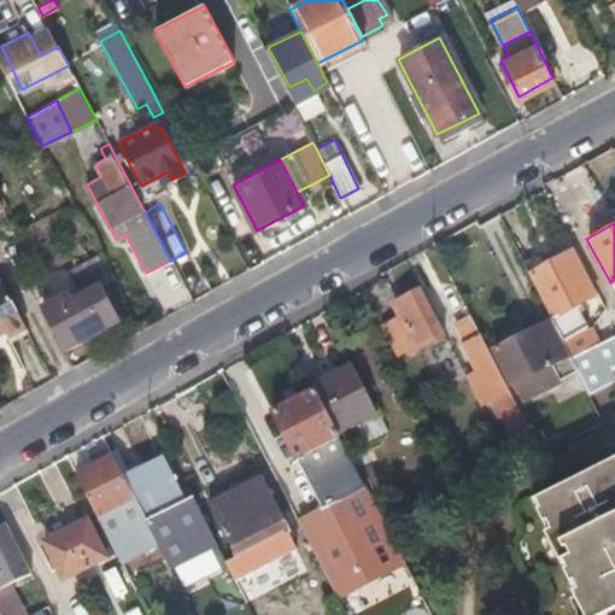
[(570,249),(527,273),(550,318),(561,340),(585,328),(572,304),(592,292),(570,249)]
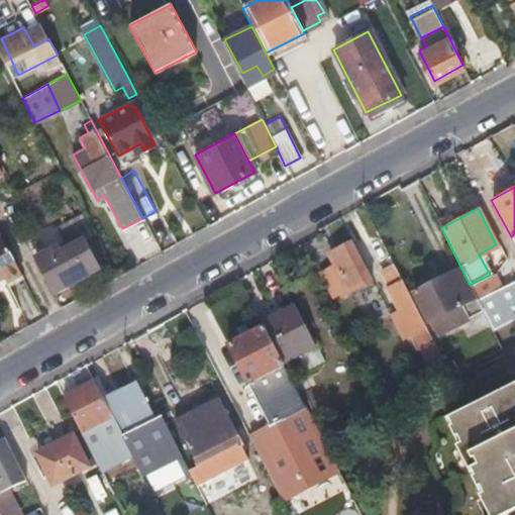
[(82,238),(91,233),(81,212),(55,227),(67,248),(60,251),(57,244),(35,255),(54,293),(98,269),(82,238)]
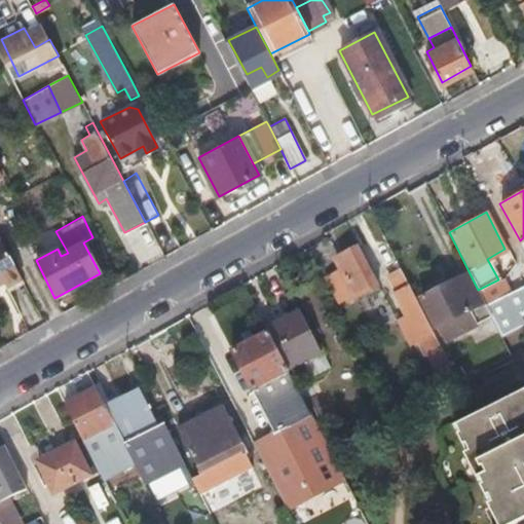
[(5,285),(22,276),(1,237),(0,237),(0,278),(5,285)]
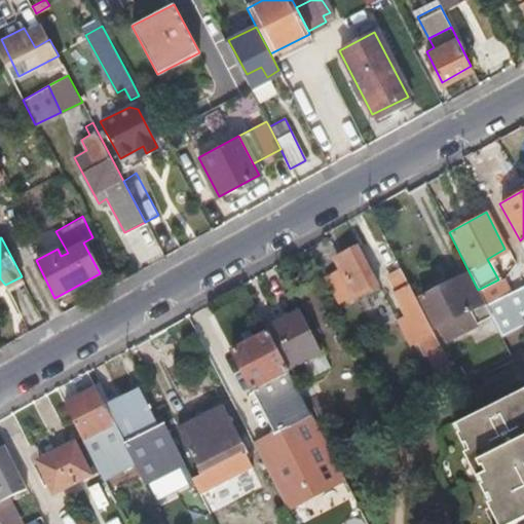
[(365,256),(358,244),(343,253),(346,259),(338,264),(354,296),(362,292),(364,296),(369,294),(367,290),(379,284),(365,256)]
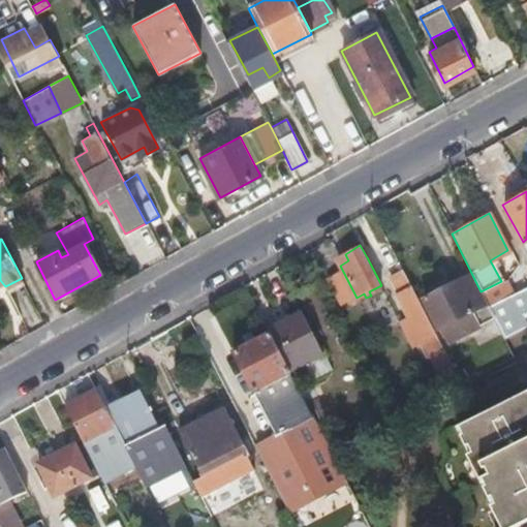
[(451,362),(399,264),(388,270),(377,252),(367,257),(381,285),(386,297),(398,290),(412,316),(408,318),(420,341),(423,339),(438,369),(451,362)]
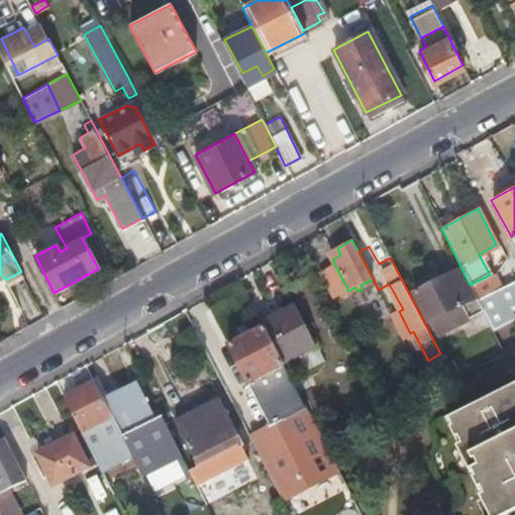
[(337,248),(329,252),(332,260),(340,254),(337,248)]
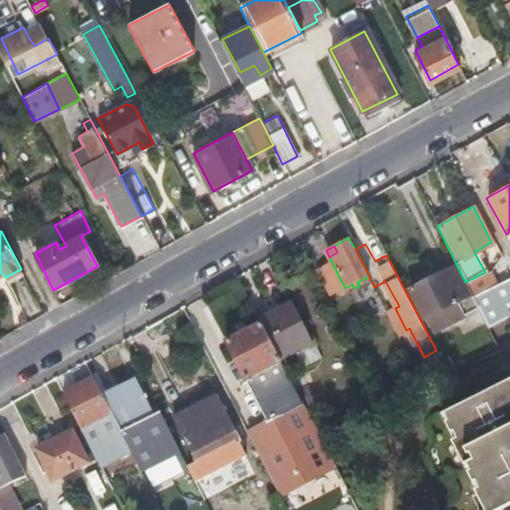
[(465,282),(456,264),(410,289),(432,332),(477,306),(471,295),(465,282)]
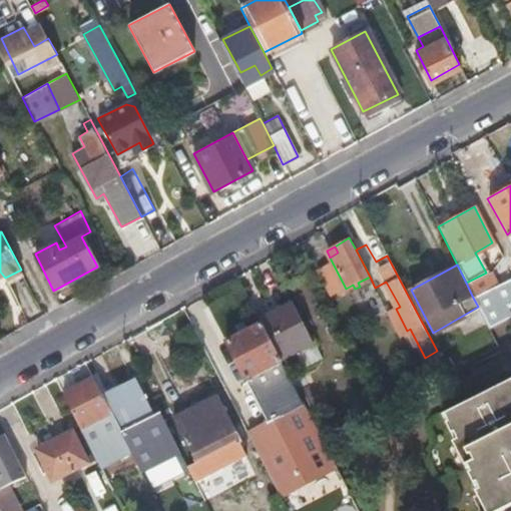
[(510,275),(496,283),(489,271),(486,273),(466,283),(472,296),(475,295),(490,326),(510,314),(510,275)]
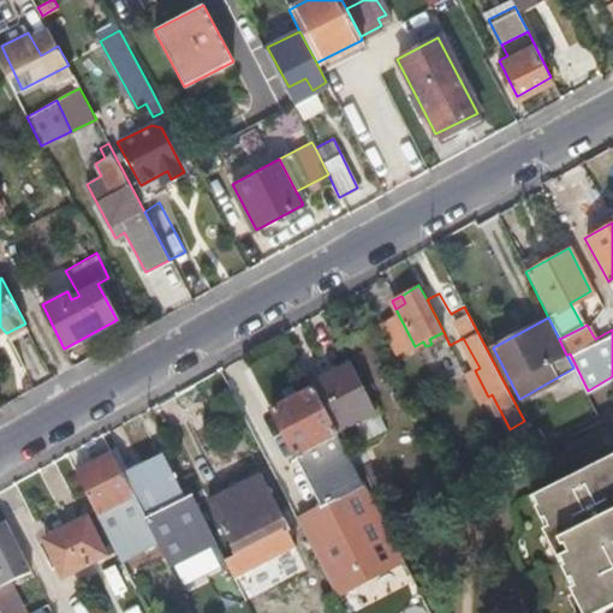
[(374,409),(349,362),(311,381),(313,385),(335,429),(374,409)]
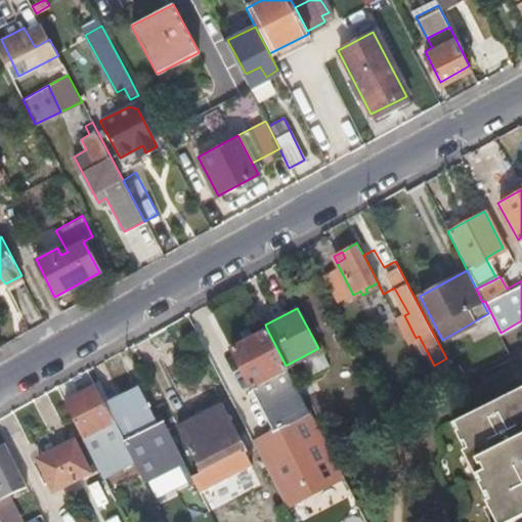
[(286,365),(266,328),(230,347),(273,431),(310,412),(286,365)]
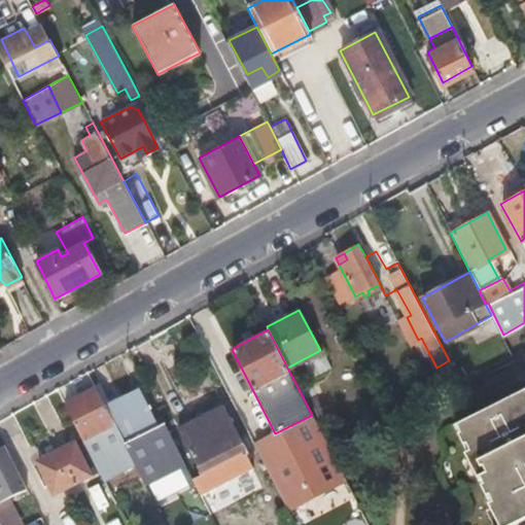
[(96,387),(64,404),(82,439),(104,427),(119,453),(127,449),(124,443),(104,405),(96,387)]
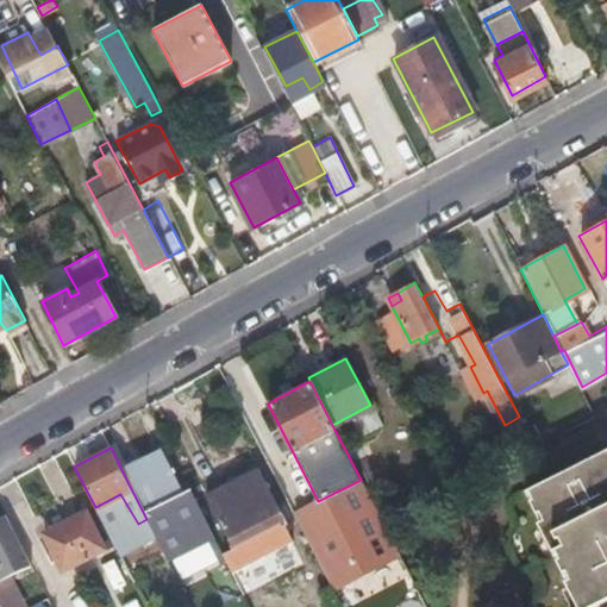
[(160,448),(120,468),(143,512),(182,492),(160,448)]
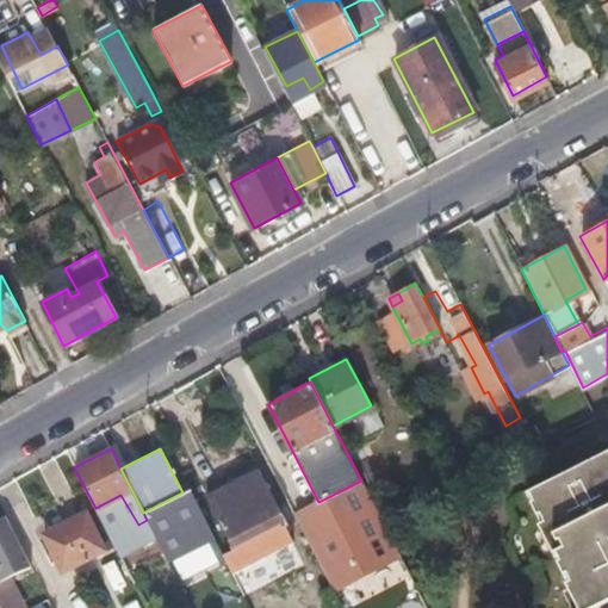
[(607,607),(607,453),(525,496),(528,503),(522,508),(529,522),(535,520),(540,528),(556,559),(560,568),(556,570),(562,583),(568,579),(572,588),(582,607),(607,607)]
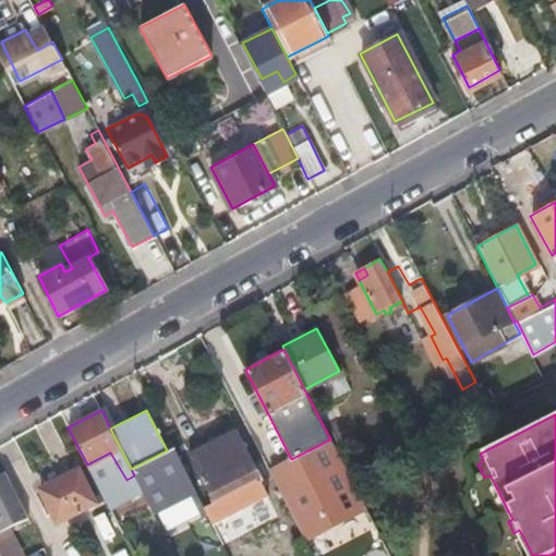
[(258,474),(236,431),(189,455),(210,499),(258,474)]
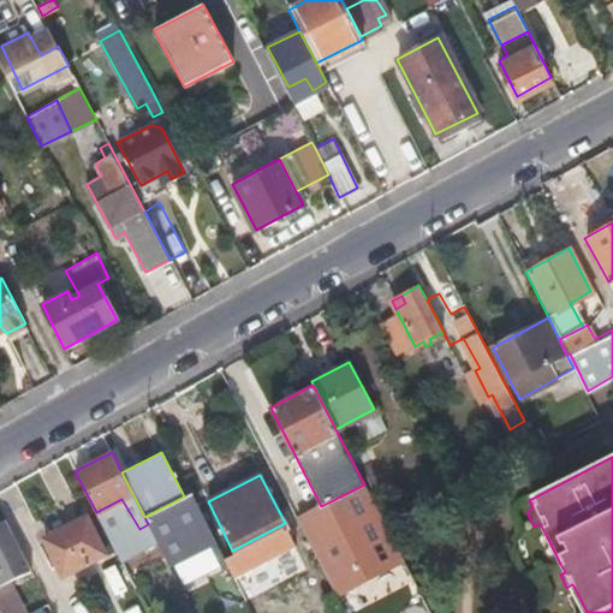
[(321,506),(296,518),(334,593),(402,558),(386,528),(364,484),(321,506)]
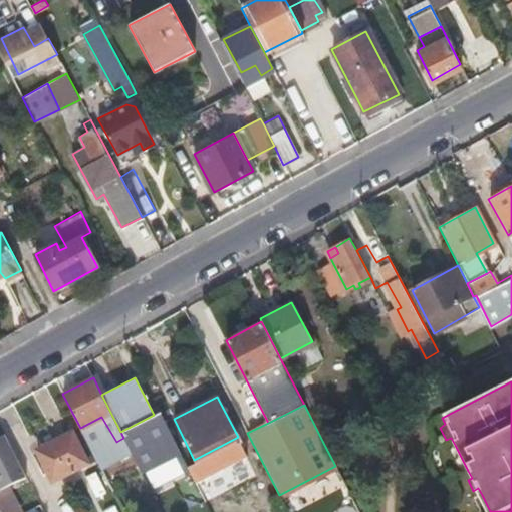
[(36,449),(52,478),(86,462),(70,432),(36,449)]
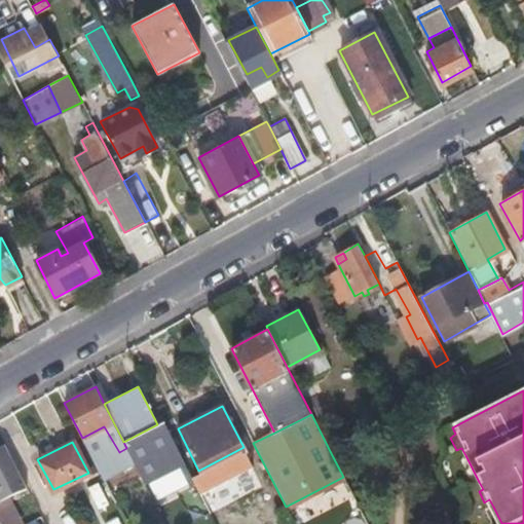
[(473,485),(479,482),(465,455),(458,459),(473,485)]
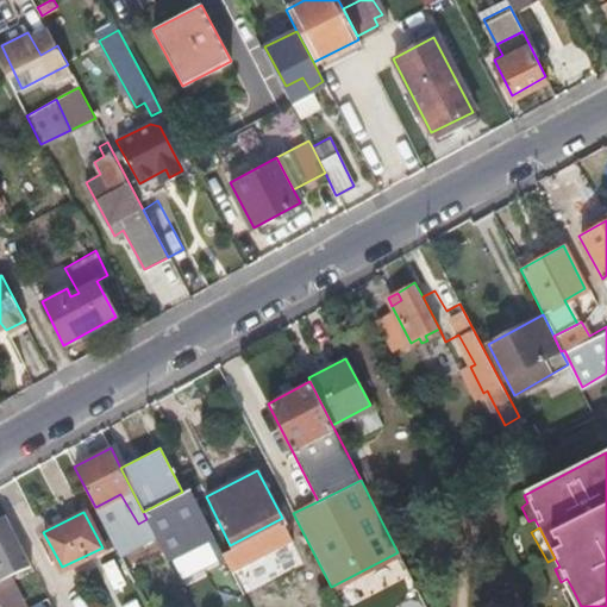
[(11,577),(0,582),(0,601),(2,606),(19,606),(25,605),(11,577)]
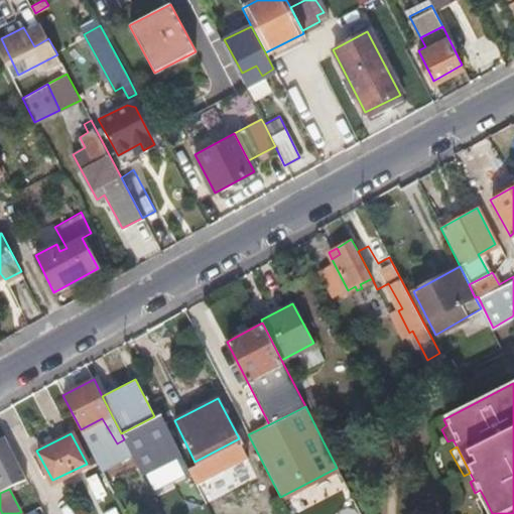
[(478,501),(484,513),(492,513),(484,497),(478,501)]
